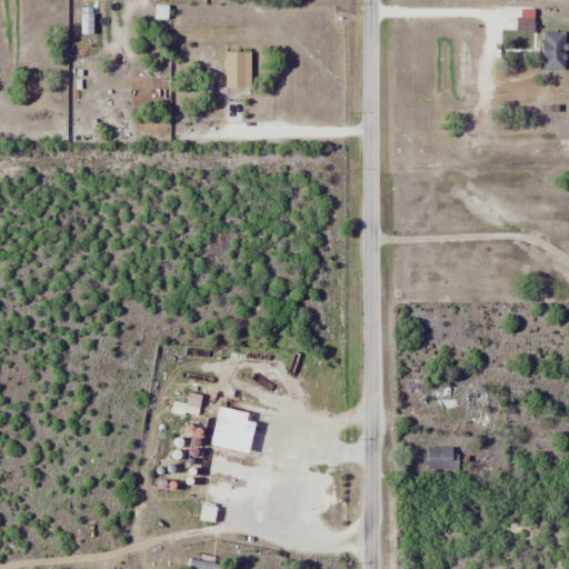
[(567,69),(567,31),(541,31),(541,69),(567,69)]
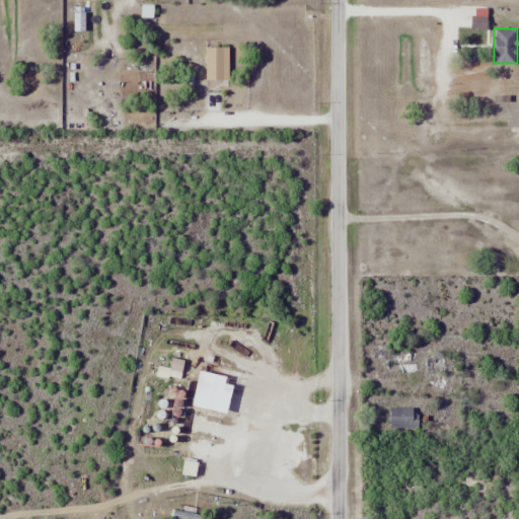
[(229,80),(228,47),(206,47),(206,80),(229,80)]
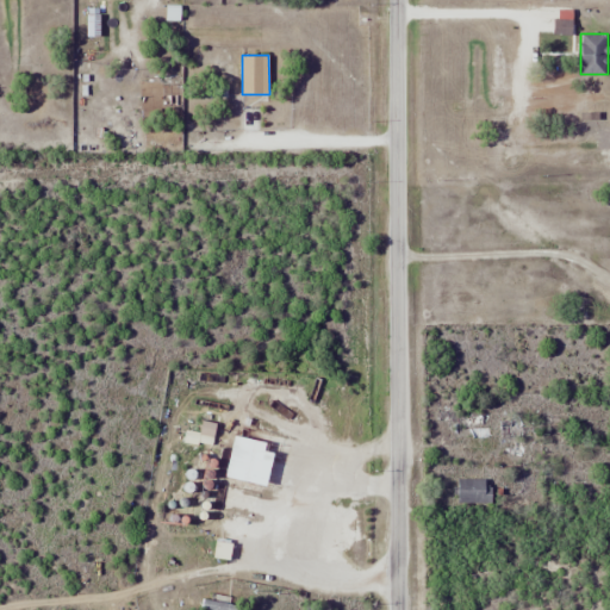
[(502,439),(523,439),(523,419),(502,419),(502,439)]
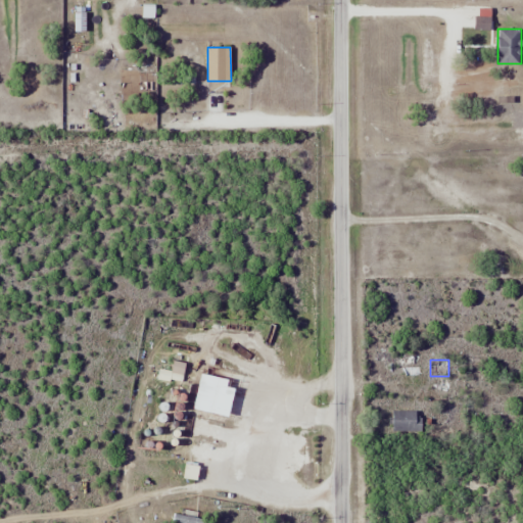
[(228,414),(230,400),(211,398),(210,412),(228,414)]
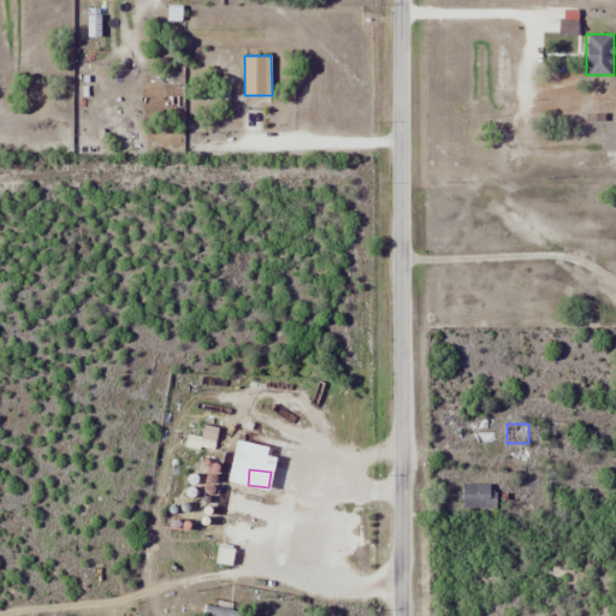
[(462,508),(497,508),(497,485),(462,485),(462,508)]
